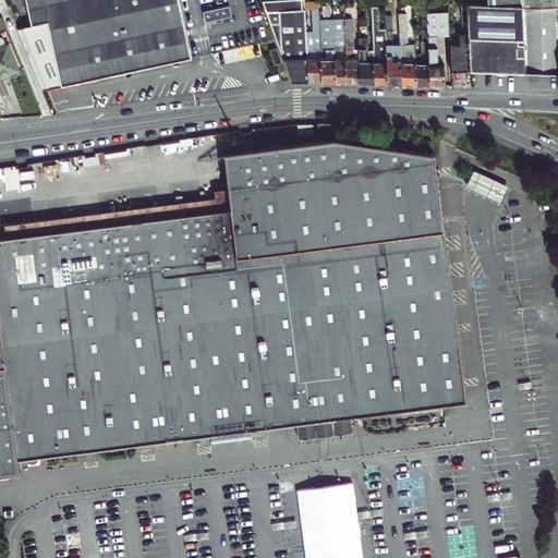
[(60,86),(94,79),(191,58),(180,9),(178,0),(25,0),(32,24),(46,20),(50,35),(60,86)]
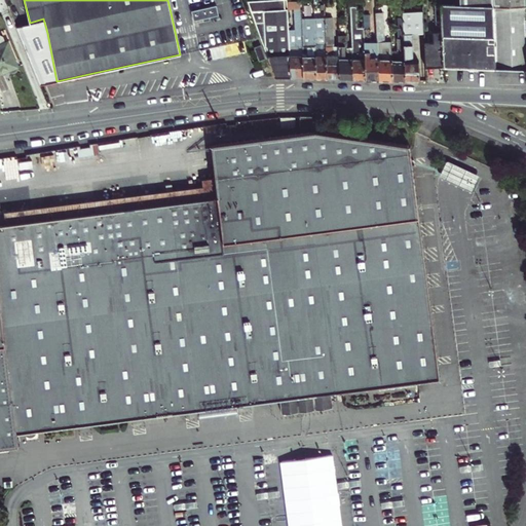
[(291,77),(289,46),(288,34),(286,0),(278,0),(247,2),(259,35),(274,77),(291,77)]
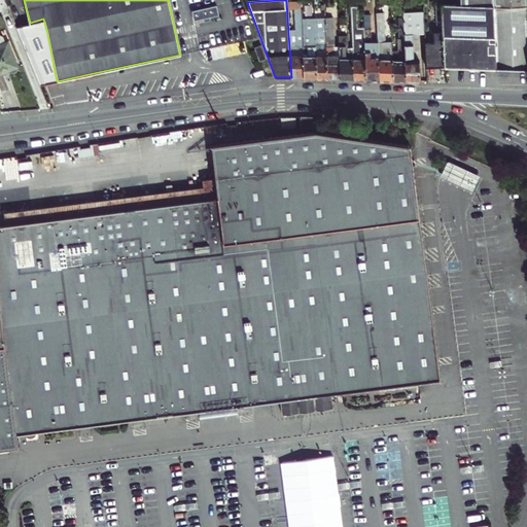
[(492,0),(459,0),(460,4),(441,4),(442,31),(444,67),(495,69),(492,0)]
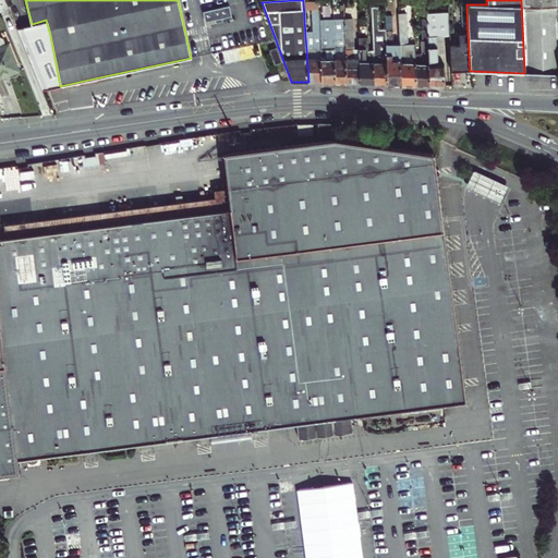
[(521,0),(524,73),(557,73),(557,19),(557,11),(557,0),(521,0)]
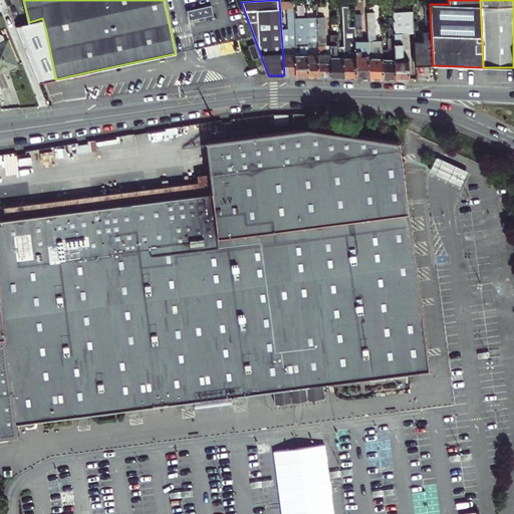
[(344,77),(356,77),(354,27),(348,27),(346,6),(340,6),(343,51),(344,77)]
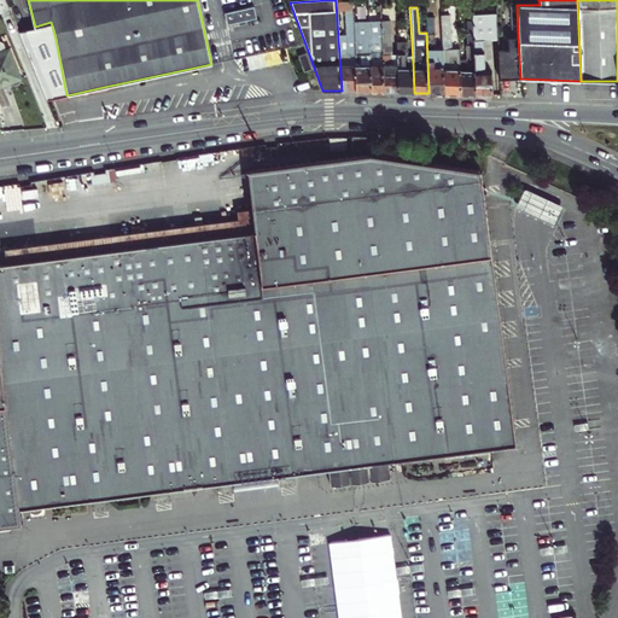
[(342,91),(356,91),(353,22),(353,10),(344,11),(347,40),(347,53),(339,54),(342,91)]
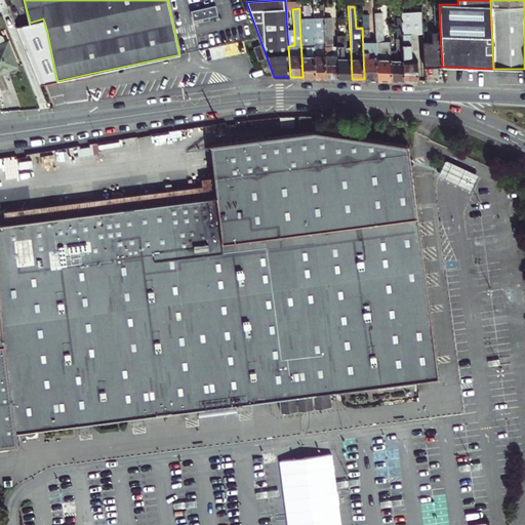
[(398,52),(391,53),(392,80),(404,80),(401,12),(401,8),(396,9),(398,52)]
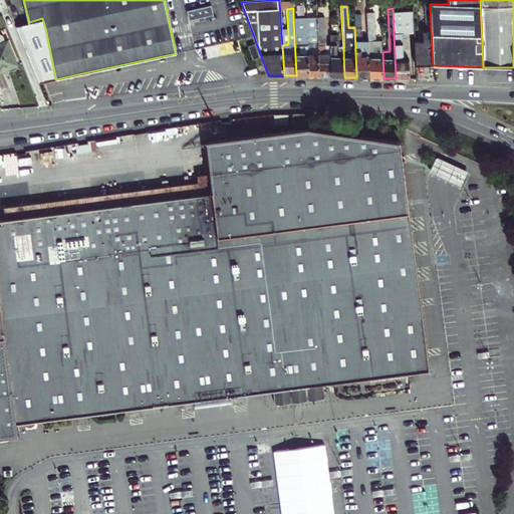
[(383,78),(382,52),(381,40),(374,41),(372,11),(366,11),(367,41),(369,77),(383,78)]
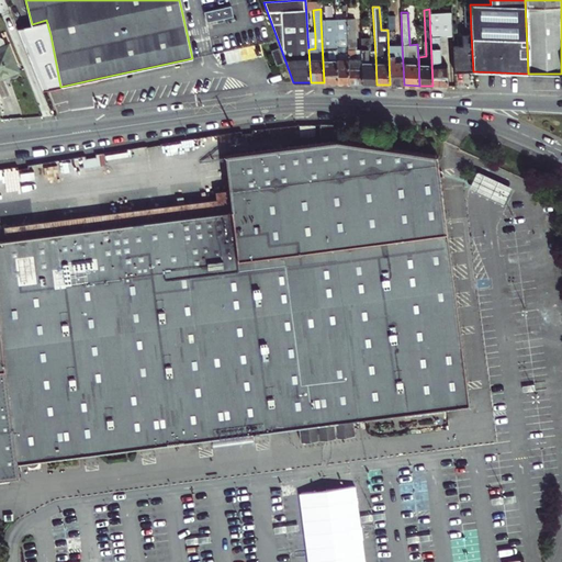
[(429,13),(433,86),(447,87),(447,64),(440,64),(440,56),(444,56),(442,48),(440,48),(439,36),(446,36),(452,36),(451,12),(429,13)]
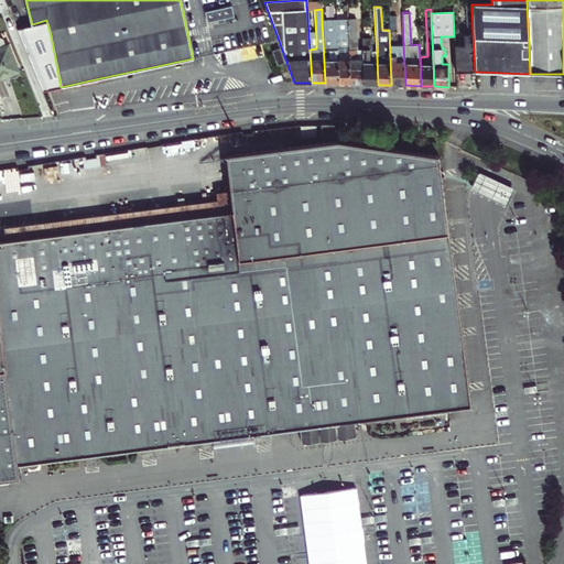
[(356,14),(347,15),(347,19),(350,84),(364,84),(361,47),(358,47),(356,14)]
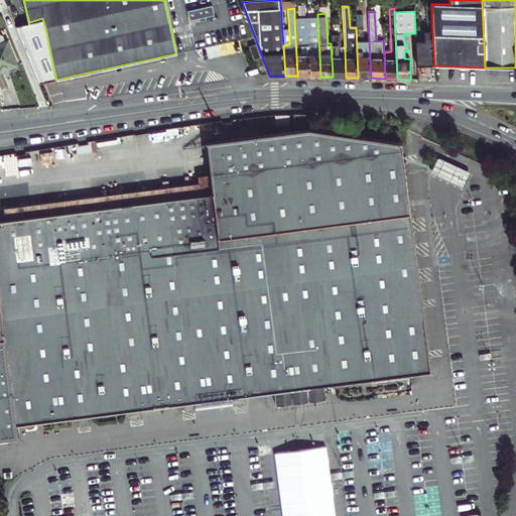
[(320,77),(317,17),(307,18),(310,77),(320,77)]
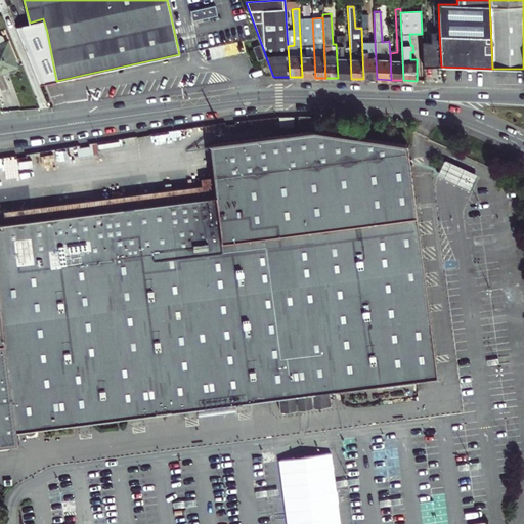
[(302,77),(315,78),(312,18),(299,18),(302,77)]
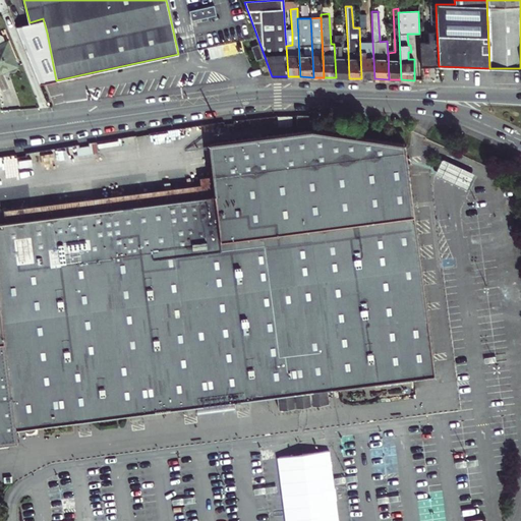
[(374,78),(372,42),(366,42),(365,20),(358,20),(359,27),(361,78),(374,78)]
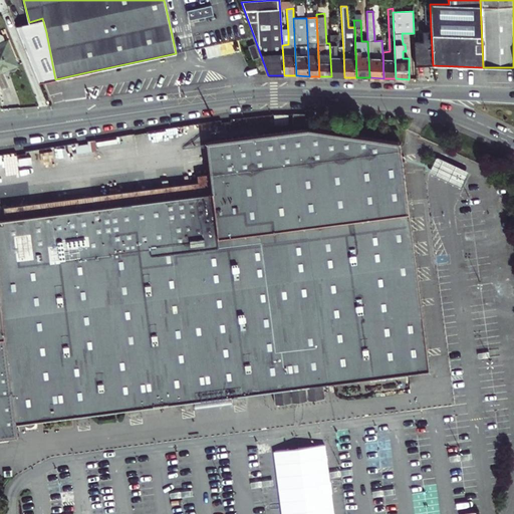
[(416,65),(433,65),(431,30),(423,31),(424,41),(414,41),(416,65)]
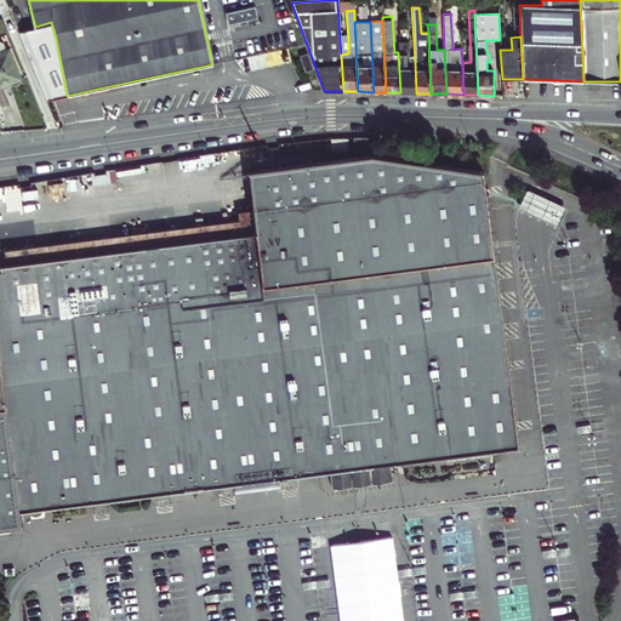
[(416,93),(415,62),(409,63),(408,41),(398,43),(398,52),(400,92),(416,93)]
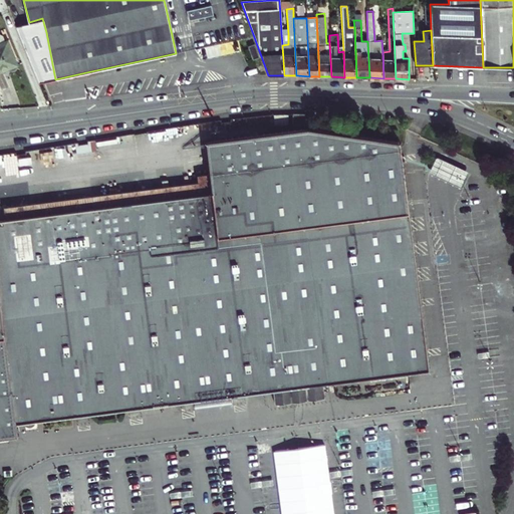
[(0,71),(8,68),(10,70),(12,70),(14,69),(15,68),(16,66),(6,41),(4,42),(1,35),(0,35),(0,71)]
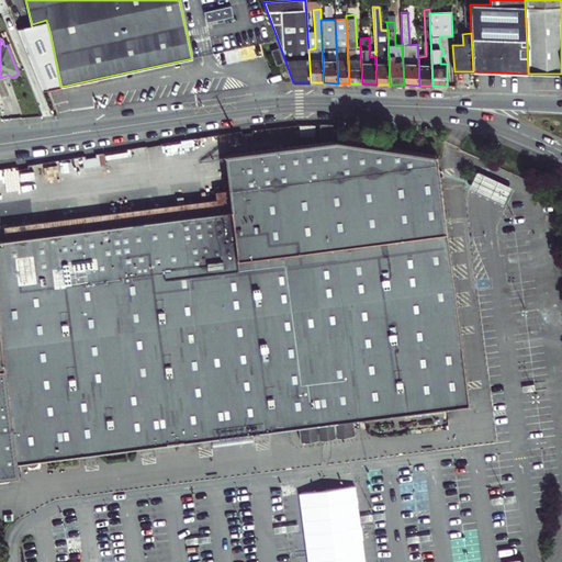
[(270,51),(276,65),(282,62),(277,48),(270,51)]
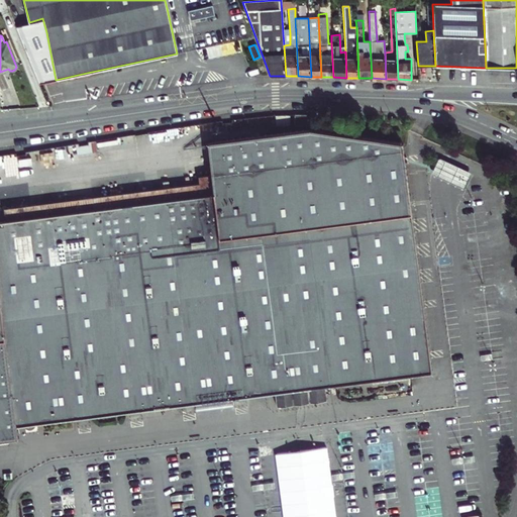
[(298,118),(299,127),(312,126),(311,116),(298,118)]
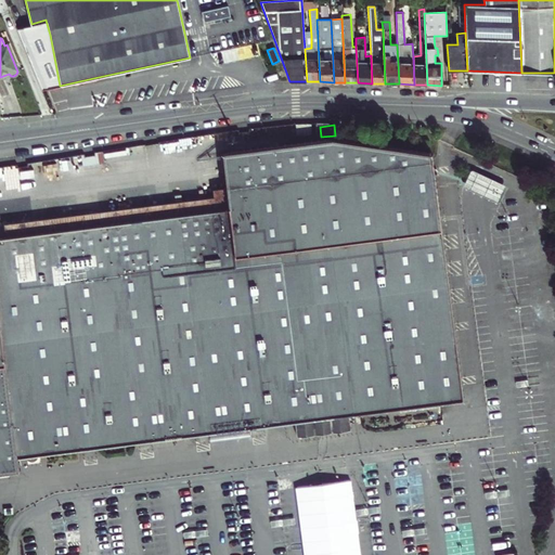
[(462,400),(431,157),(332,142),(222,157),(228,192),(230,213),(102,230),(100,218),(67,222),(69,234),(60,235),(57,223),(42,226),(44,237),(7,243),(0,243),(0,470),(16,469),(14,454),(294,420),(296,436),(324,433),(349,429),(347,414),(462,400)]
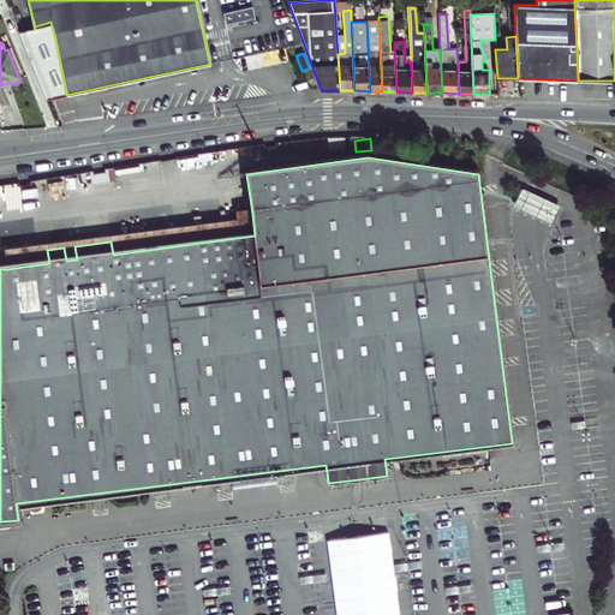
[(91,174),(93,183),(112,179),(111,171),(91,174)]
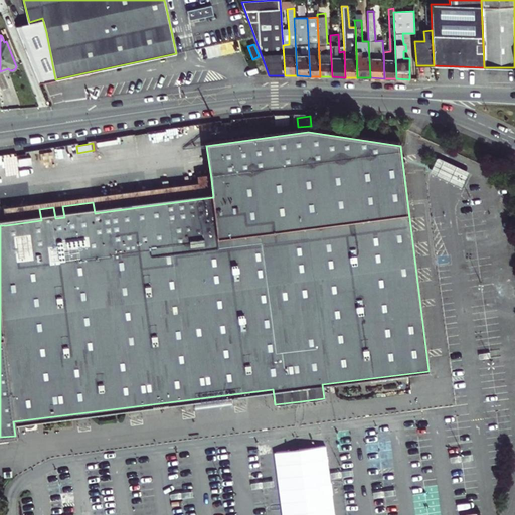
[(93,202),(95,213),(213,197),(211,178),(197,180),(198,187),(93,202)]
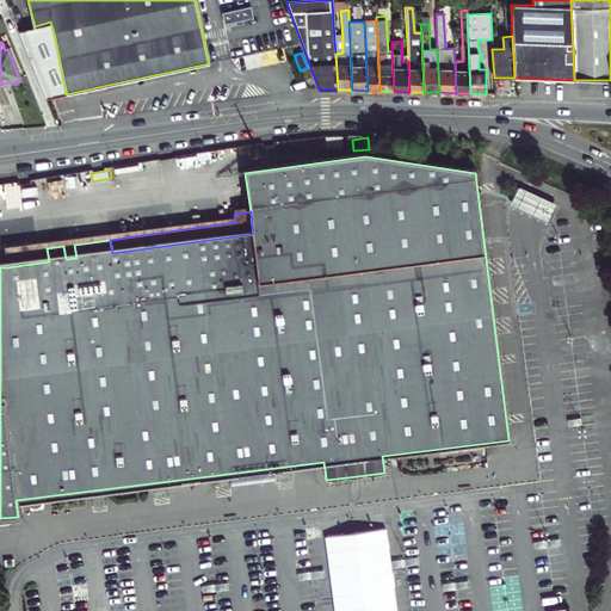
[(63,246),(66,259),(76,258),(74,245),(63,246)]
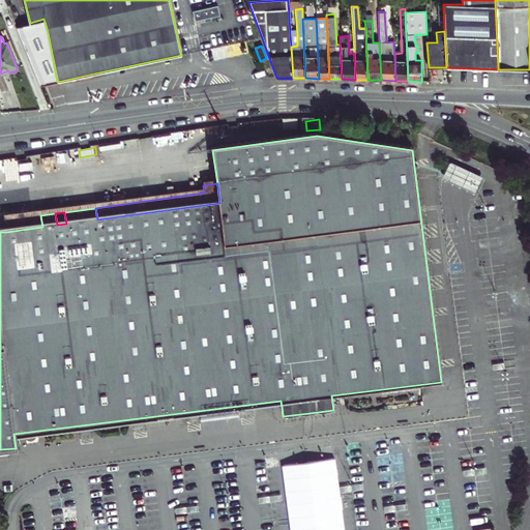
[(4,221),(6,232),(42,227),(40,215),(4,221)]
